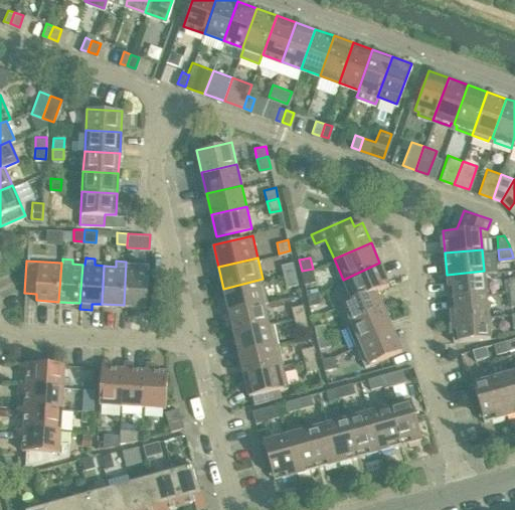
[(284,274),(295,272),(293,261),(281,263),(284,274)]
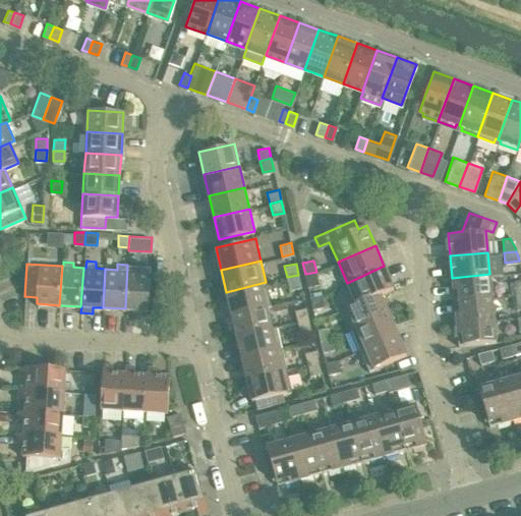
[(127,265),(125,308),(148,310),(150,266),(127,265)]
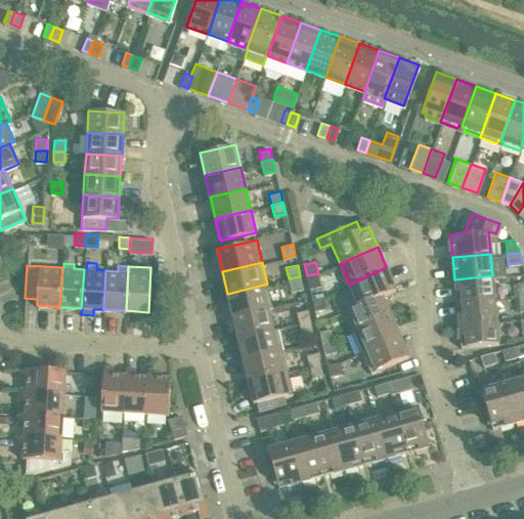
[(382,294),(395,289),(386,267),(349,285),(357,303),(357,304),(382,294)]
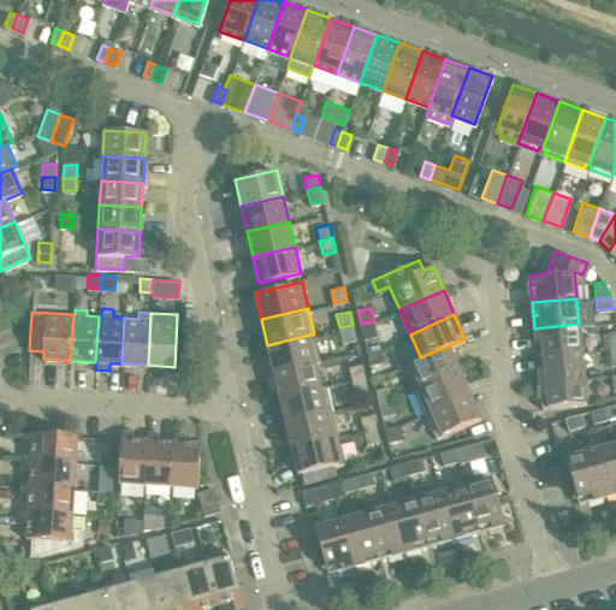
[(363,338),(377,335),(374,321),(361,324),(363,338)]
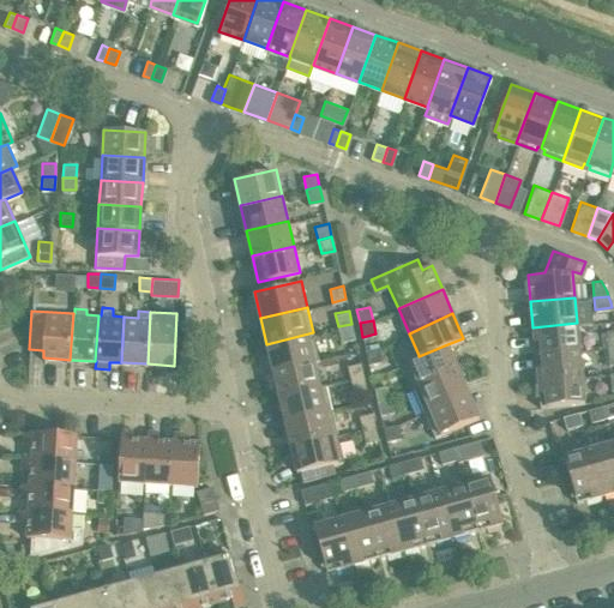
[(535,353),(579,349),(577,323),(533,327),(535,353)]
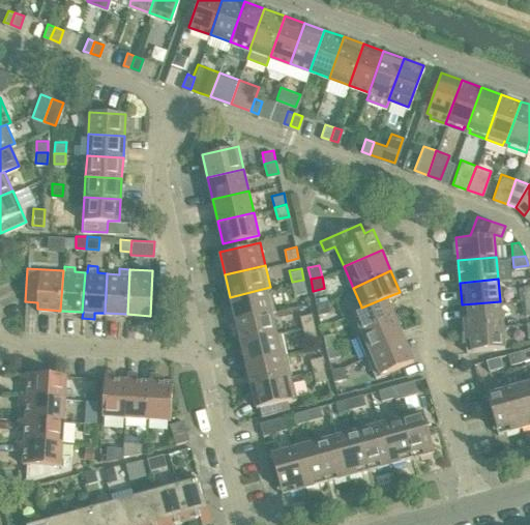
[(295,294),(306,291),(303,280),(292,282),(295,294)]
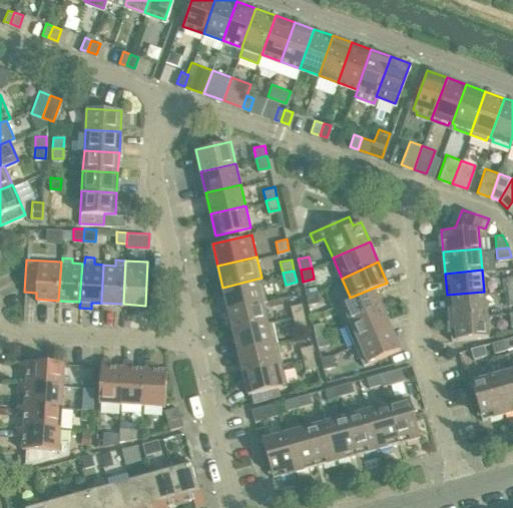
[(263,300),(263,301),(267,300),(262,278),(222,288),(227,308),(263,300)]
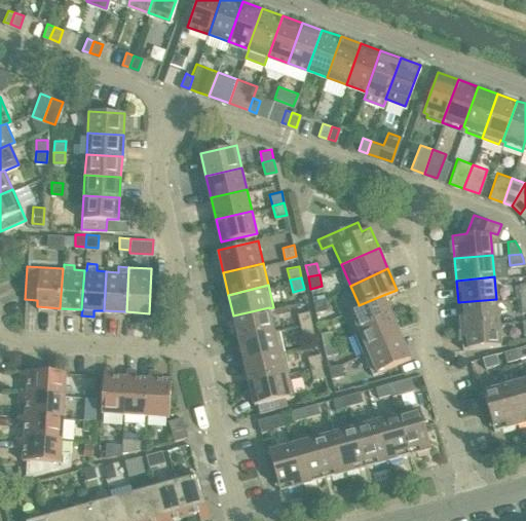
[(392,315),(383,295),(359,305),(359,304),(345,310),(354,332),(392,315)]
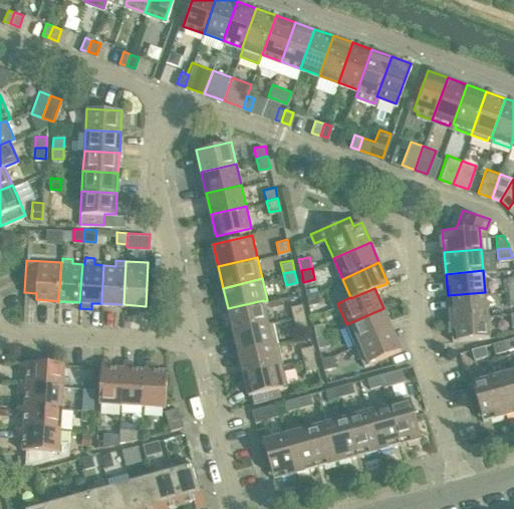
[(308,303),(320,301),(317,289),(305,292),(308,303)]
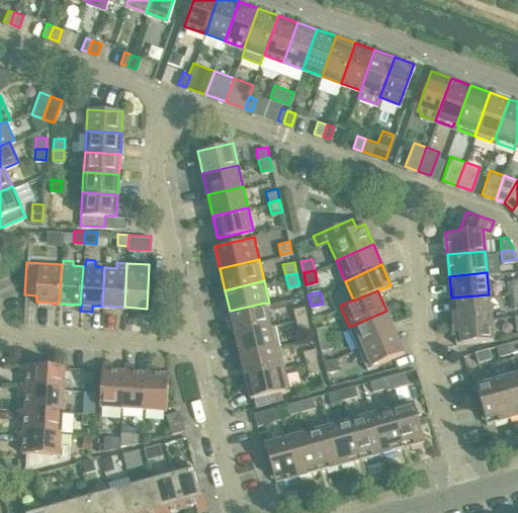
[(453,319),(491,316),(489,294),(451,297),(453,319)]
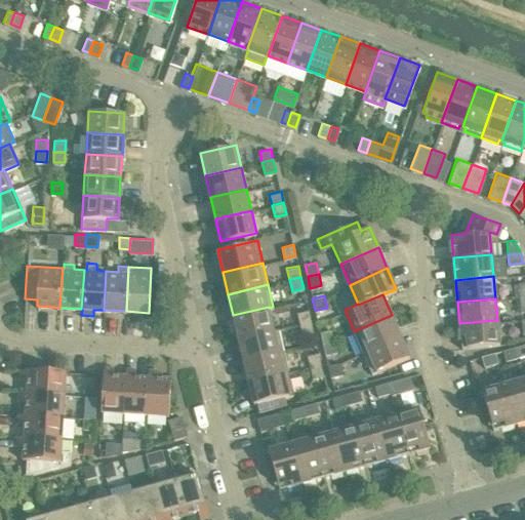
[(274,329),(274,328),(269,308),(269,307),(233,315),(238,337),(274,329)]
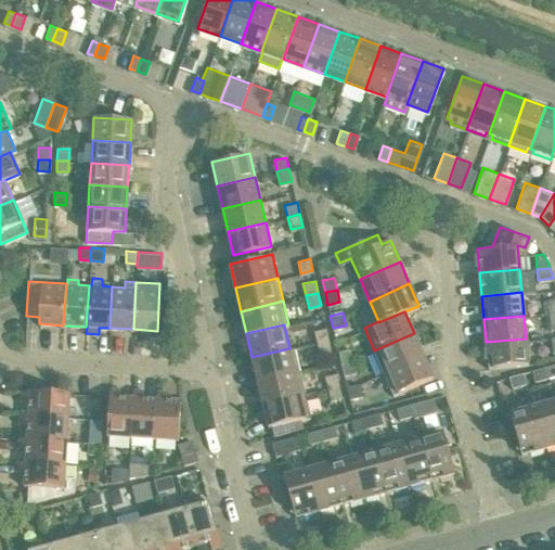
[(317,342),(330,339),(326,327),(313,329),(317,342)]
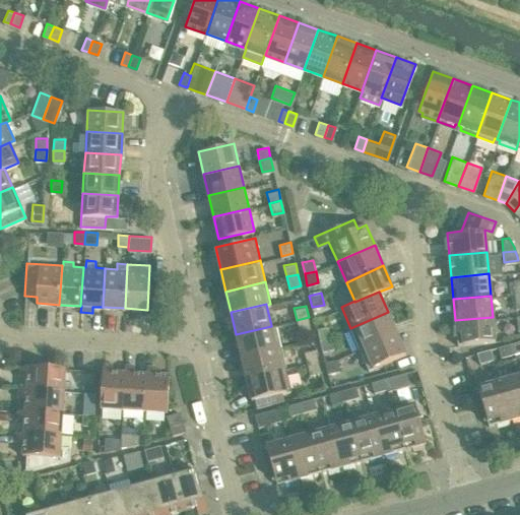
[(359,347),(396,331),(388,312),(350,328),(359,347)]
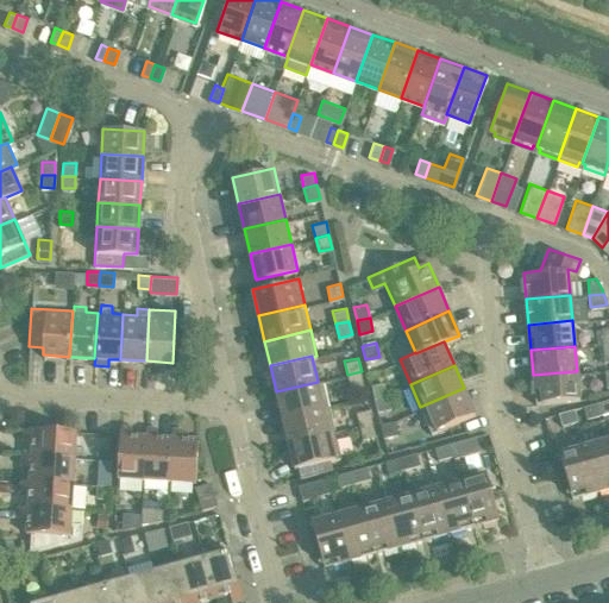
[(350,388),(364,384),(362,371),(347,375),(350,388)]
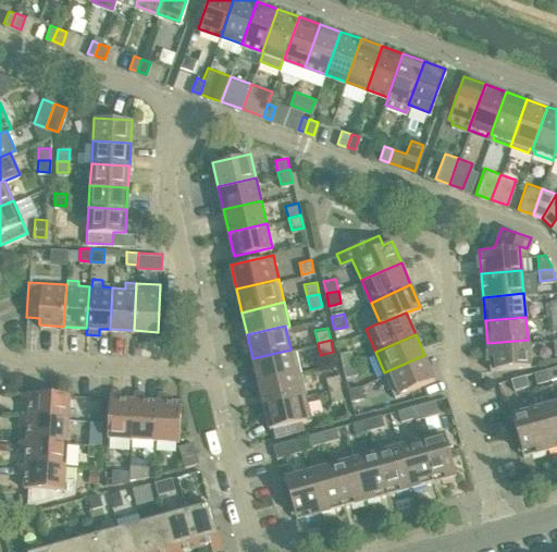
[(490,368),(530,364),(528,340),(487,343),(490,368)]
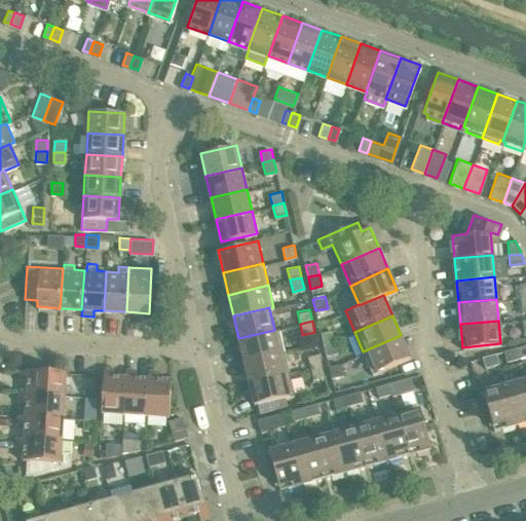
[(243,360),(284,349),(278,328),(274,329),(274,330),(238,338),(243,360)]
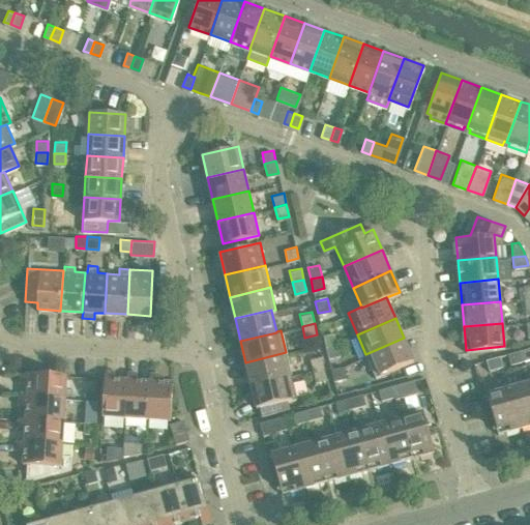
[(337,343),(334,331),(323,333),(326,346),(337,343)]
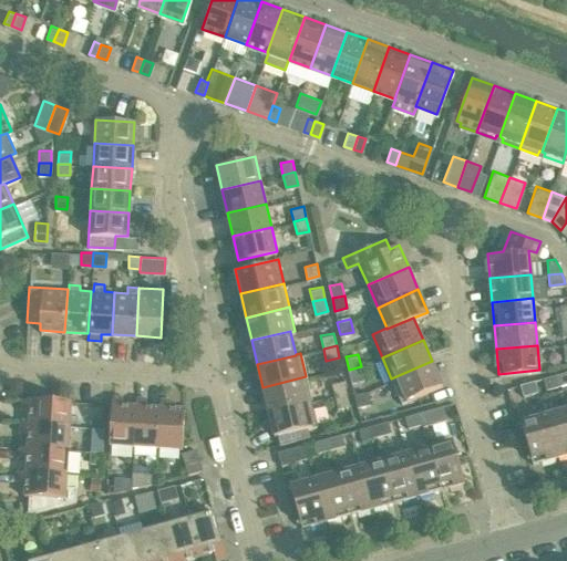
[(401,402),(442,384),(432,361),(391,378),(401,402)]
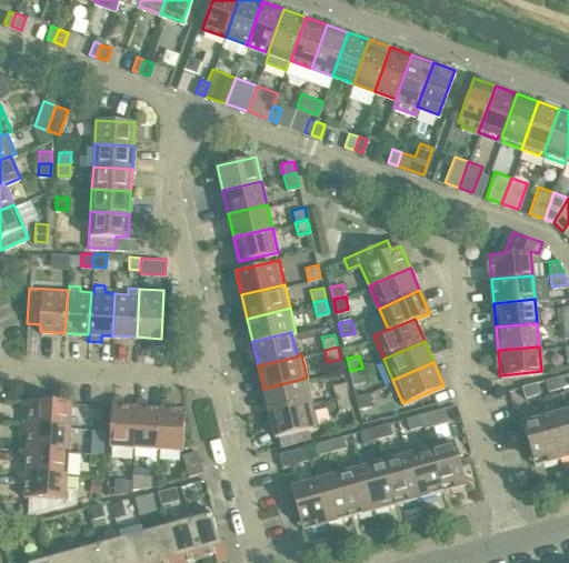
[(352,383),(366,380),(362,368),(350,371),(352,383)]
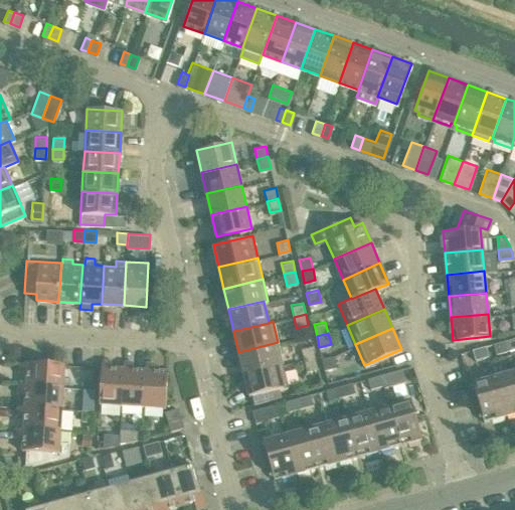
[(496,352),(510,348),(507,338),(493,342),(496,352)]
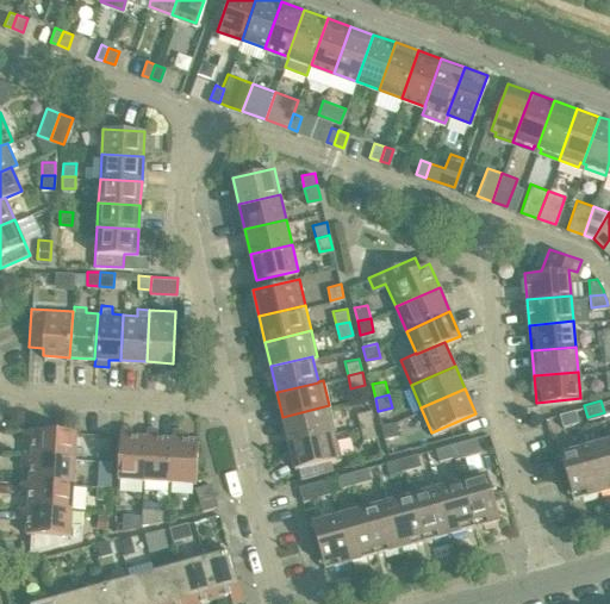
[(288,442),(335,430),(329,405),(282,417),(288,442)]
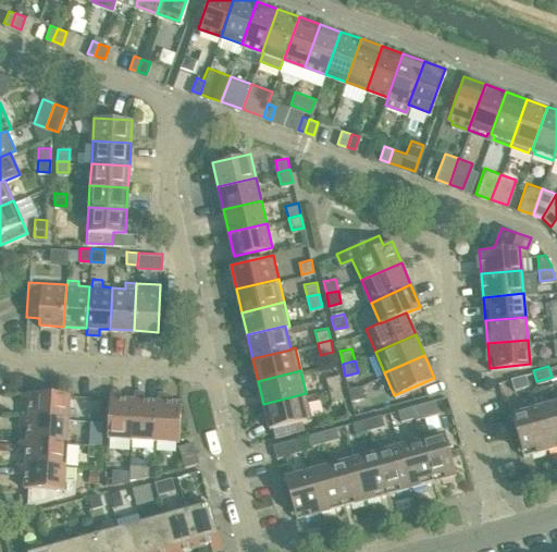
[(514,388),(529,383),(525,372),(510,377),(514,388)]
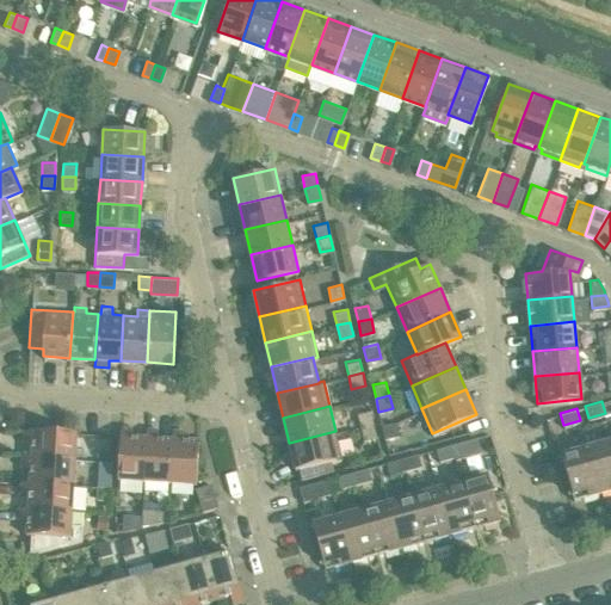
[(360,425),(374,423),(371,409),(357,412),(360,425)]
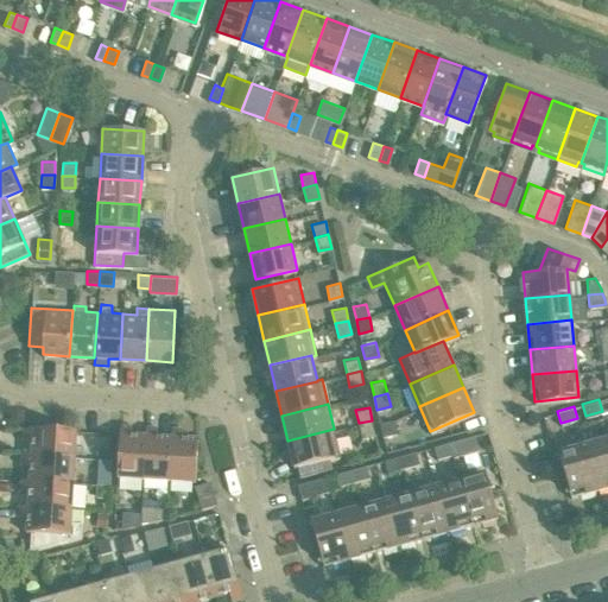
[(382,435),(397,432),(393,418),(379,422),(382,435)]
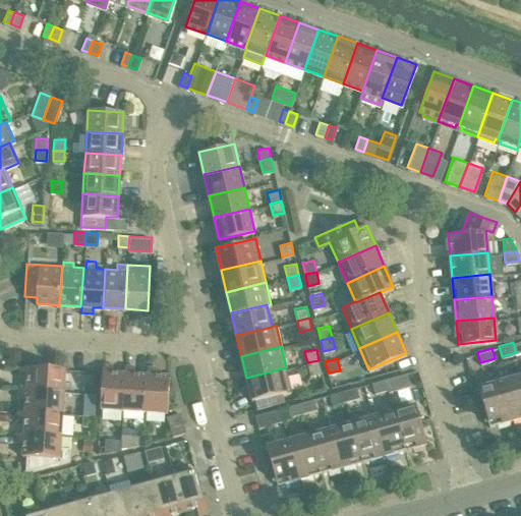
[(309,375),(322,371),(319,360),(307,362),(309,375)]
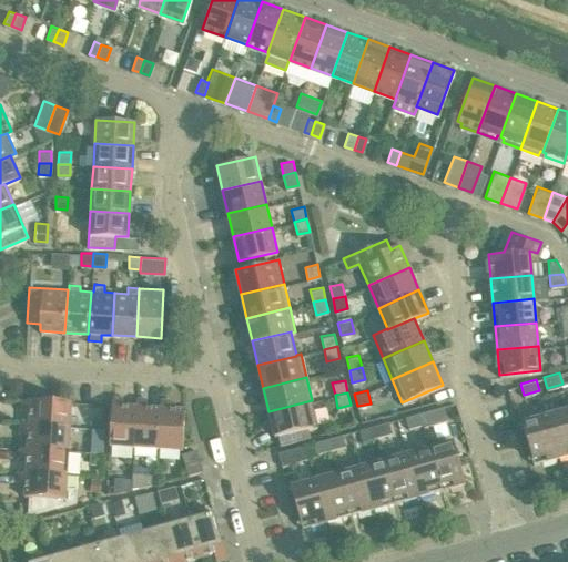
[(121,404),(122,396),(112,395),(109,445),(133,446),(135,405),(121,404)]
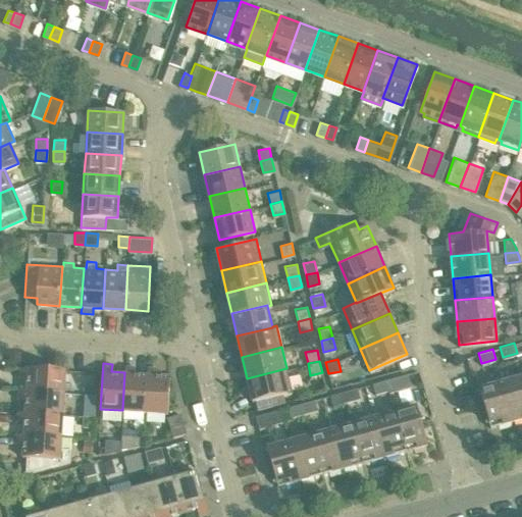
[(134,373),(135,365),(124,365),(124,372),(122,410),(145,411),(147,373),(146,373),(134,373)]
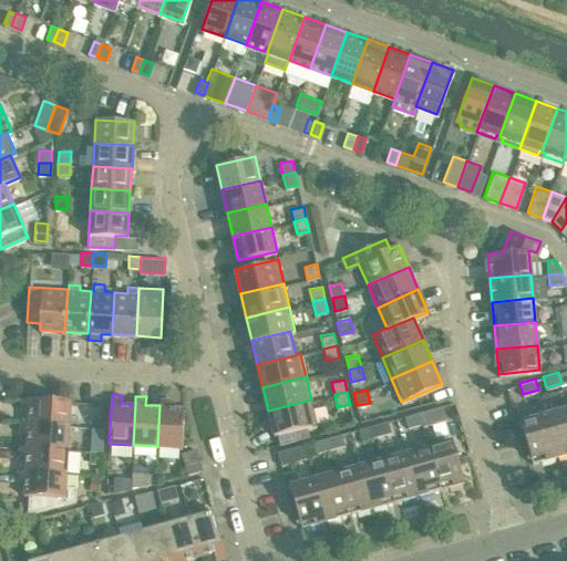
[(69,425),(70,401),(22,397),(21,408),(29,408),(28,422),(28,423),(69,425)]
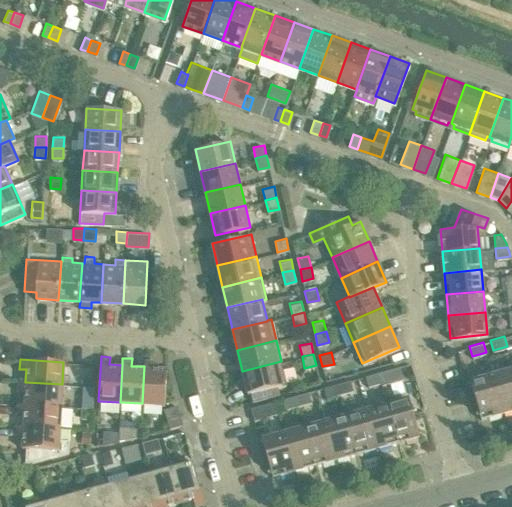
[(153,367),(153,360),(144,359),(143,366),(144,366),(142,403),(164,405),(166,368),(153,367)]
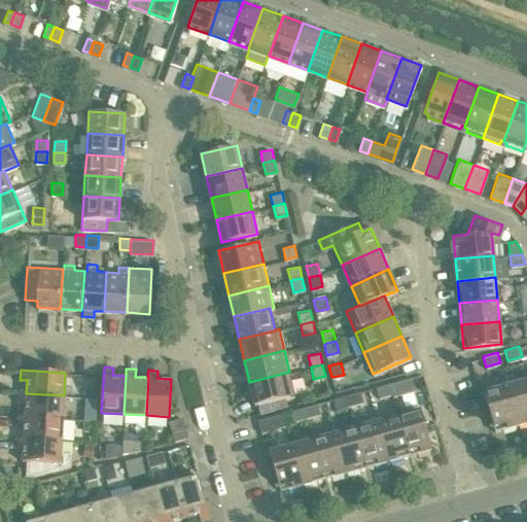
[(286,396),(294,394),(289,372),(249,382),(254,403),(257,403),(259,411),(287,404),(286,396)]
